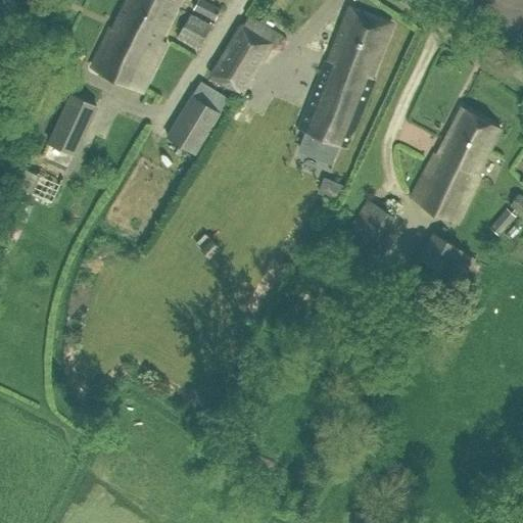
[(164,42),(181,10),(161,0),(126,0),(112,29),(109,27),(92,65),(143,91),(167,43),(164,42)]
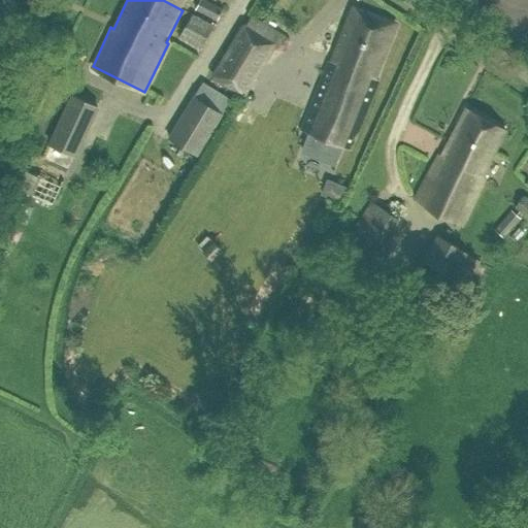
[(163,0),(183,10),(187,0),(163,0)]
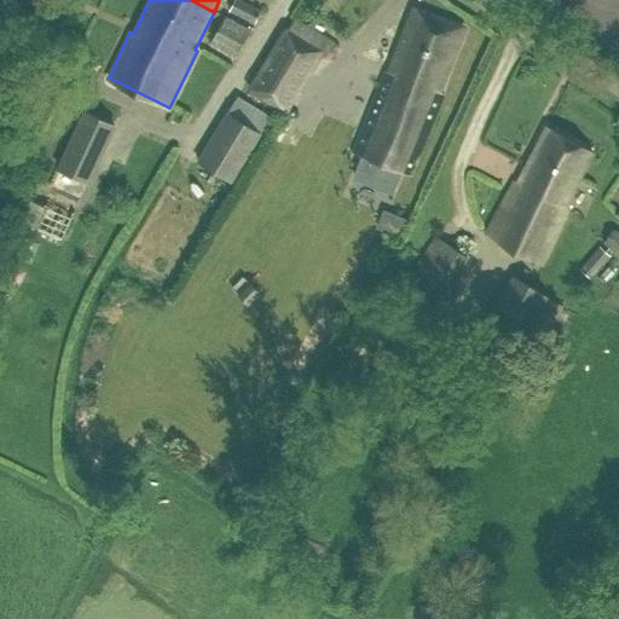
[(255,24),(262,10),(242,0),(235,0),(230,12),(255,24)]
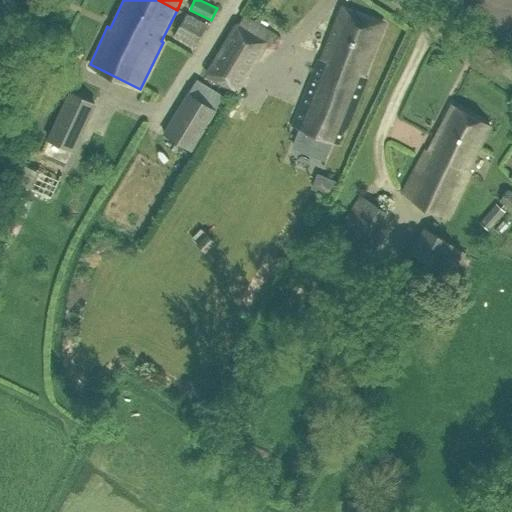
[(362,76),(383,26),(341,9),(321,60),(318,59),(292,126),(340,146),(367,78),(362,76)]
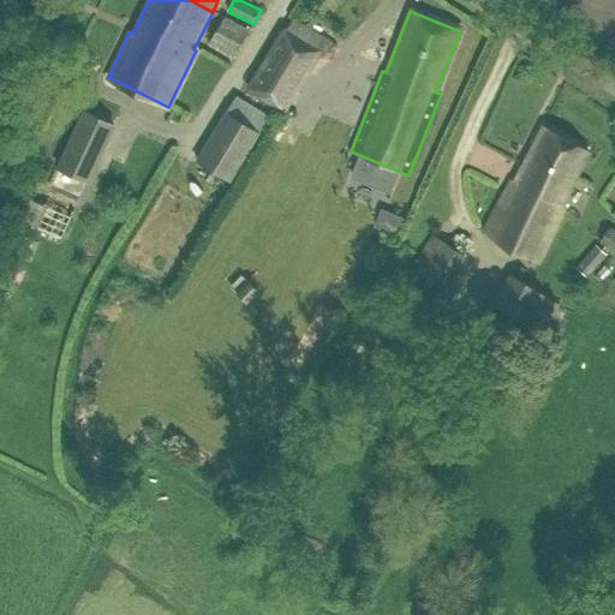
[(225,17),(209,46),(233,59),(249,30),(225,17)]
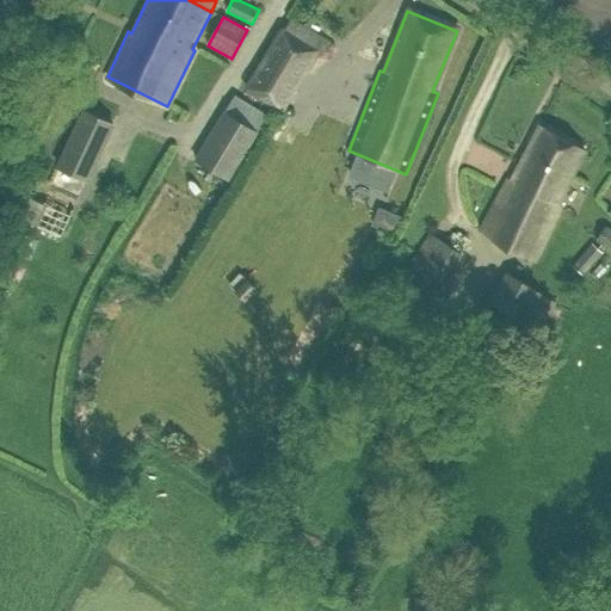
[(325,39),(291,18),(271,50),(306,71),(325,39)]
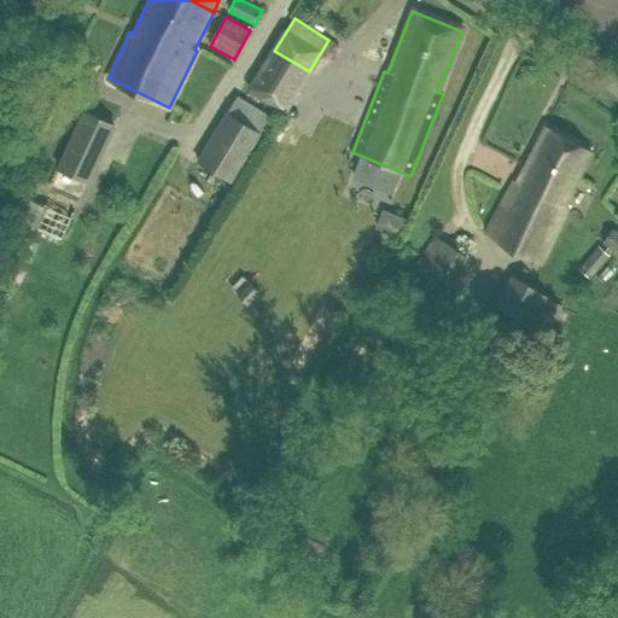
[(272,118),(238,97),(198,162),(232,184),(272,118)]
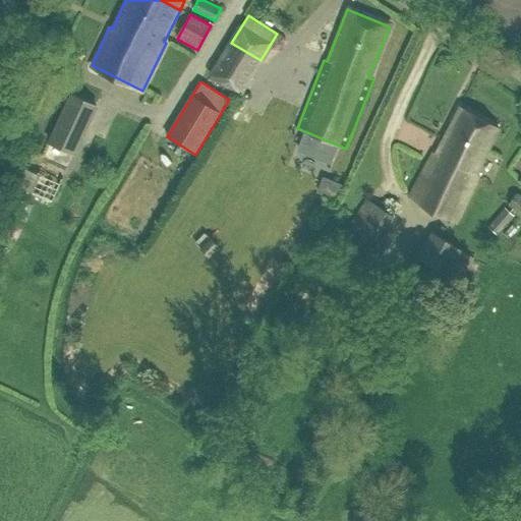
[(476,174),(499,128),(460,107),(436,154),(432,153),(409,196),(456,223),(478,175),(476,174)]
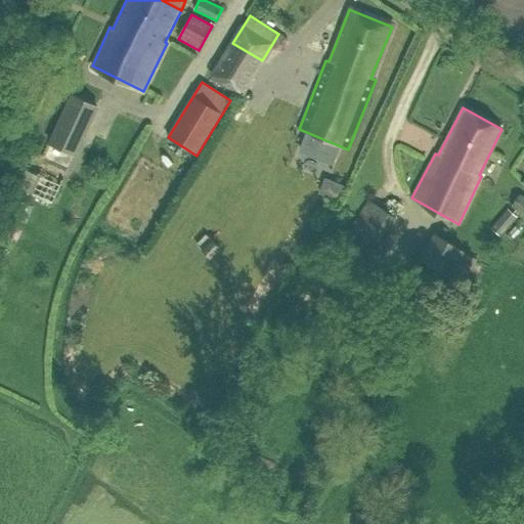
[(72,155),(80,137),(57,126),(49,143),(72,155)]
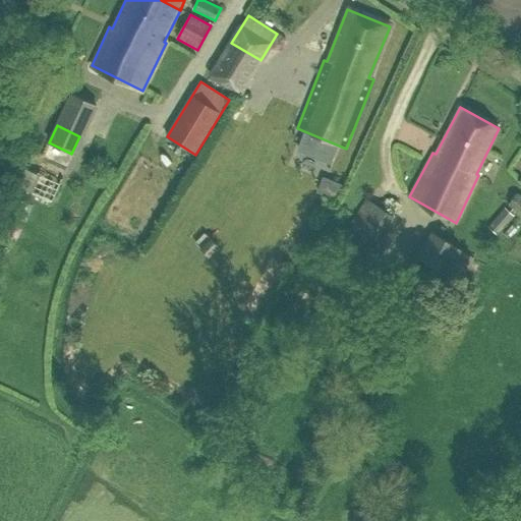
[(12,183),(52,201),(62,180),(67,168),(65,167),(27,150),(12,183)]
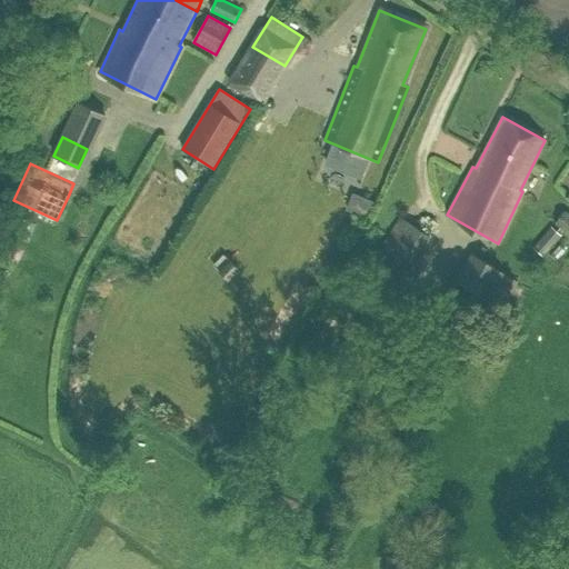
[(367,219),(375,201),(352,192),(346,210),(367,219)]
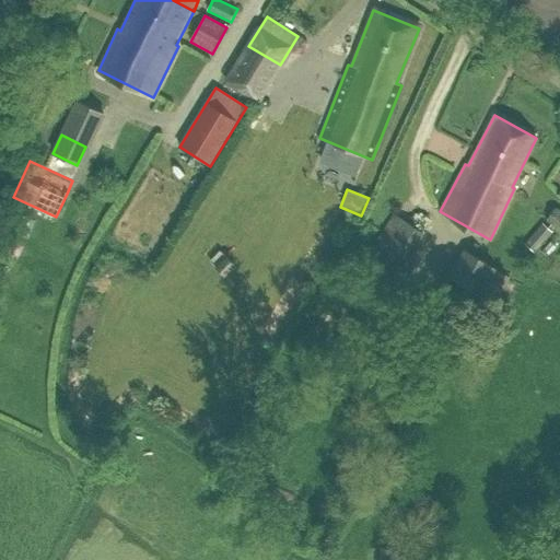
[(558,232),(559,229),(559,210),(557,208),(546,221),(558,232)]
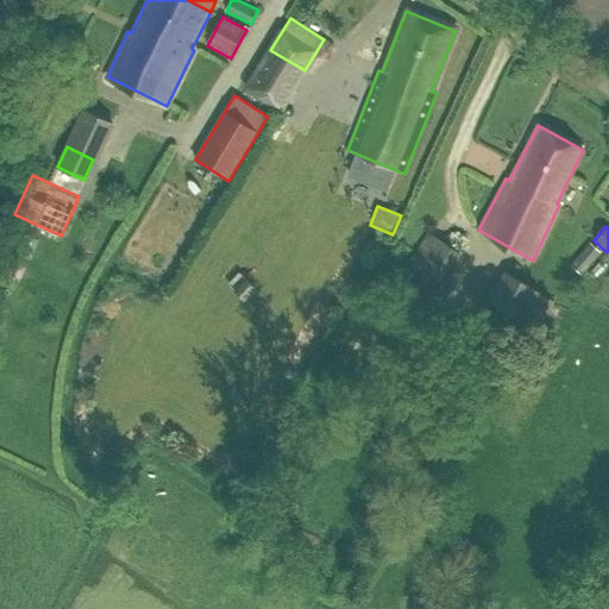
[(419,320),(462,253),(428,233),(387,300),(419,320)]
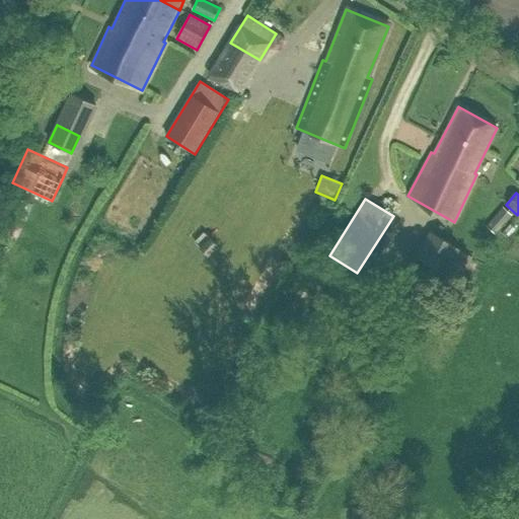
[(496,235),(512,216),(503,207),(486,226),(496,235)]
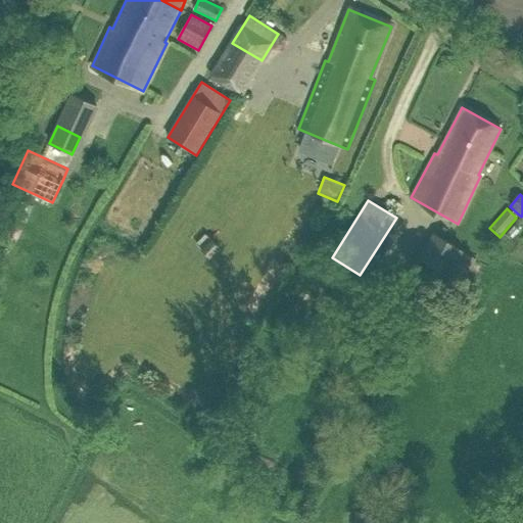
[(448,277),(464,251),(433,233),(418,258),(448,277)]
